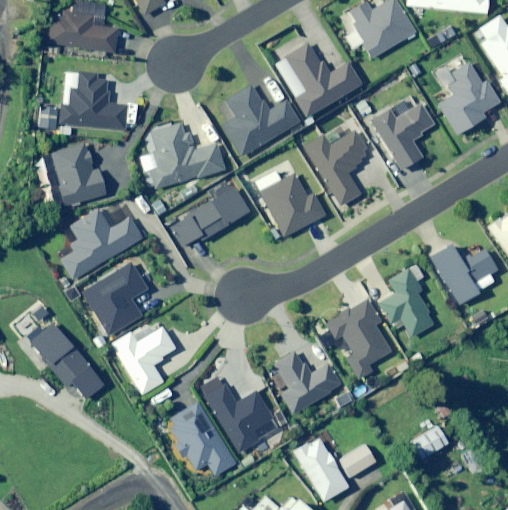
[(106,2),(92,0),(77,0),(75,12),(64,11),(63,16),(52,15),(49,42),(114,51),(117,28),(103,27),(104,20),(106,2)]
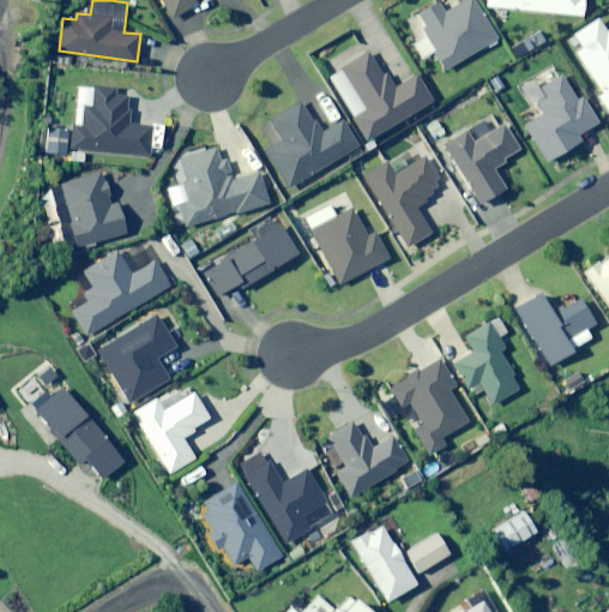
[(162,0),(173,17),(198,3),(197,0),(162,0)]
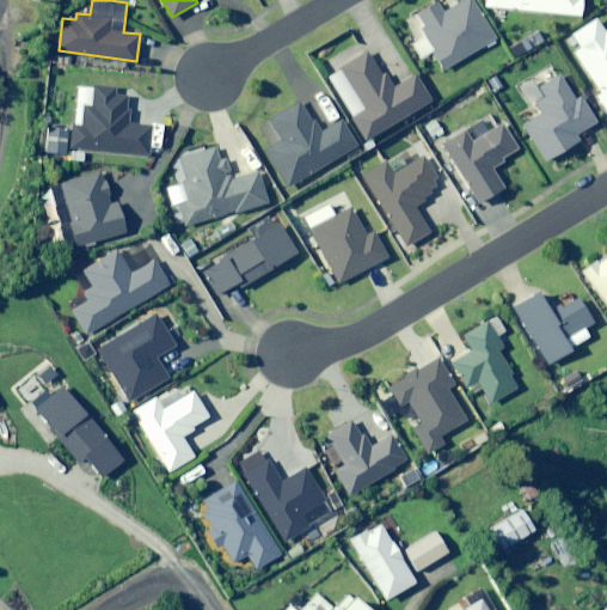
[(496,37),(473,0),(464,0),(446,11),(439,0),(416,13),(428,35),(414,43),(423,58),(434,50),(445,68),(496,37)]
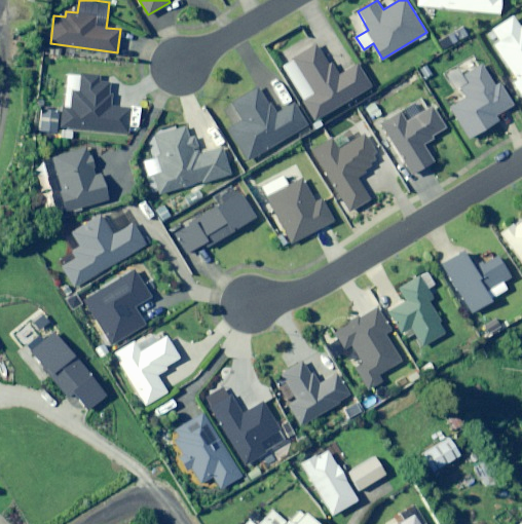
[(419,0),(419,5),(499,12),(500,0),(419,0)]
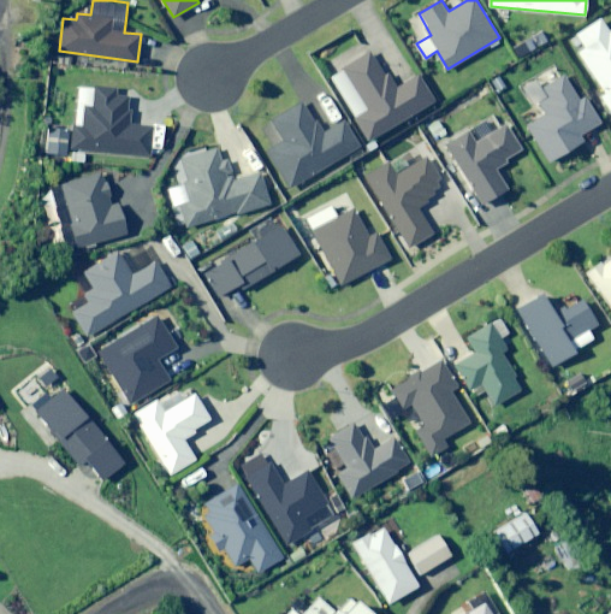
[(610,31),(601,18),(570,39),(605,92),(600,95),(610,111),(610,31)]
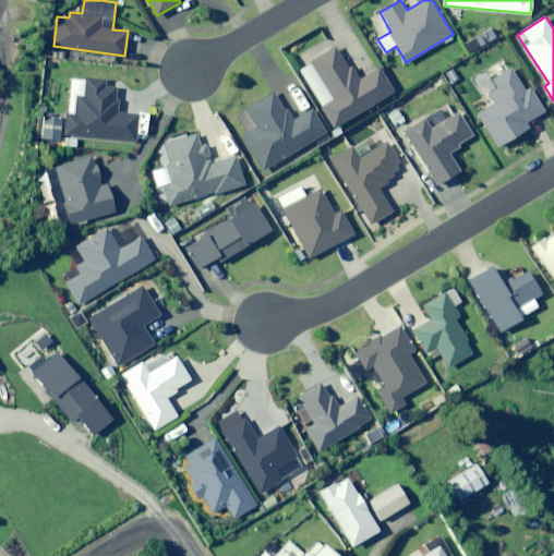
[(466,39),(471,50),(498,36),(492,25),(466,39)]
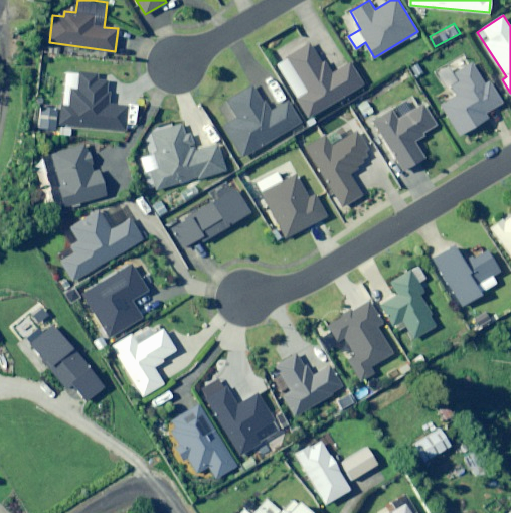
[(322,61),(312,43),(288,57),(307,92),(297,98),(308,117),(363,84),(350,62),(332,73),(325,60),(322,61)]
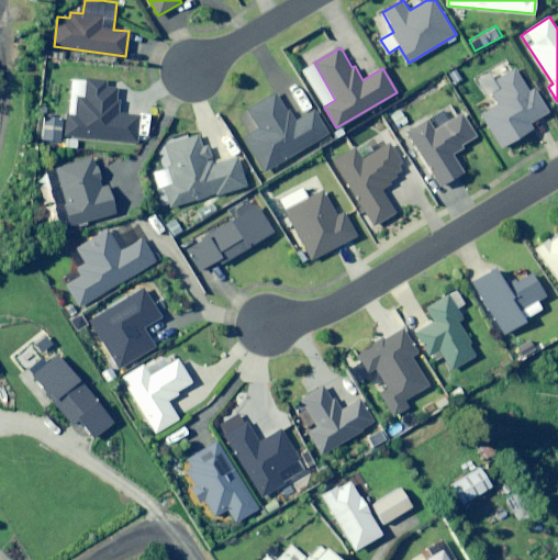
[(529,91),(515,69),(495,80),(501,89),(493,93),(499,103),(481,113),(501,147),(531,129),(528,124),(548,112),(534,88),(529,91)]
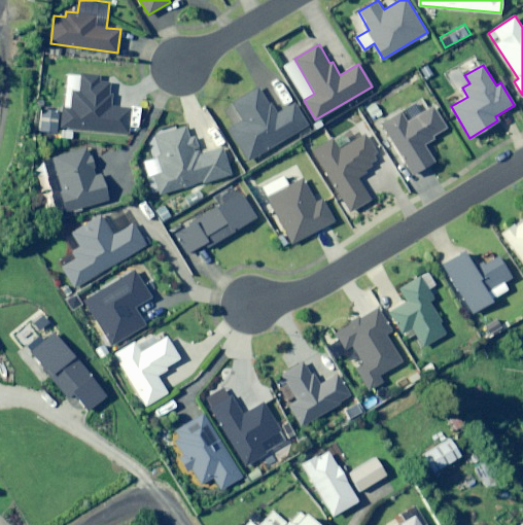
[(100,75),(80,73),(79,92),(72,91),(70,107),(65,106),(63,127),(129,134),(131,107),(111,106),(113,82),(99,81),(100,75)]
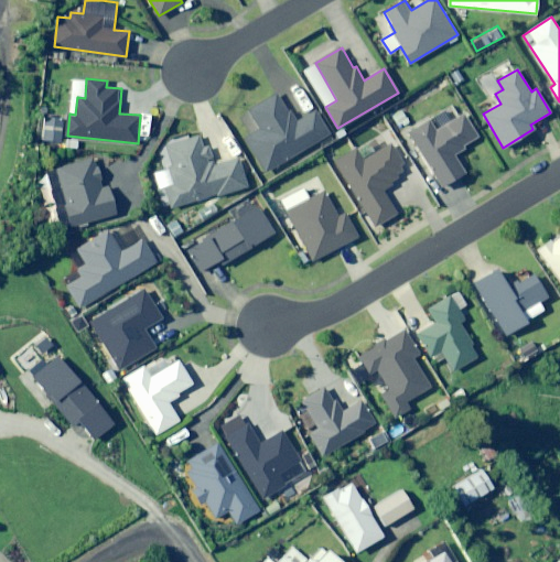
[(295,122),(278,93),(249,110),(260,129),(245,138),(265,172),(331,133),(316,109),(295,122)]
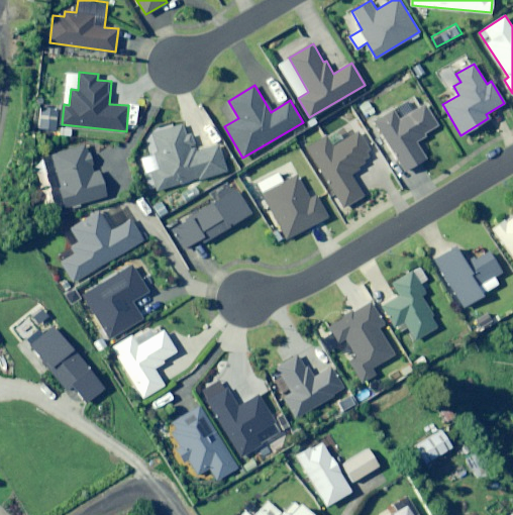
[(438,124),(426,104),(401,119),(395,109),(375,122),(405,171),(428,157),(417,138),(438,124)]
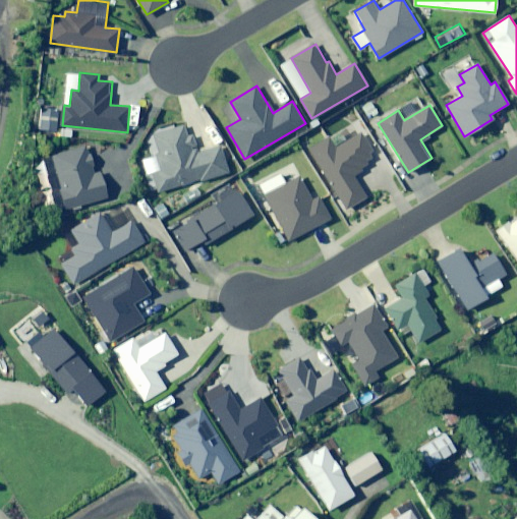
[(57,129),(58,108),(41,107),(40,128),(57,129)]
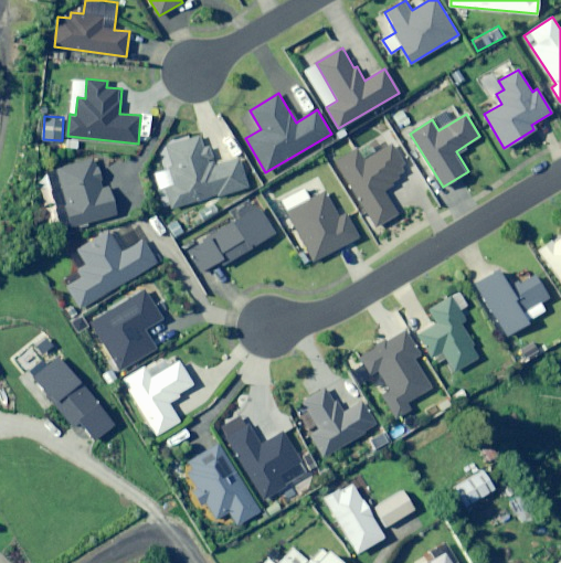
[(210,167),(201,136),(167,146),(173,167),(156,172),(160,189),(165,188),(171,208),(218,193),(218,195),(247,187),(239,158),(210,167)]
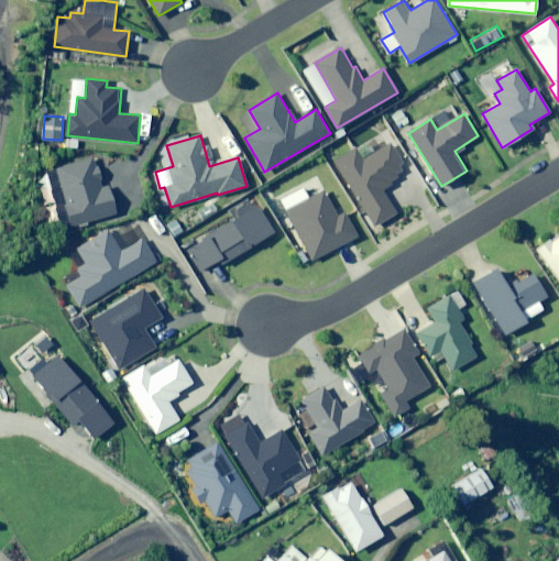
[(396,173),(402,169),(398,163),(405,160),(394,141),(364,160),(358,147),(335,162),(374,227),(397,212),(383,190),(391,186),(388,184),(394,179),(393,177),(397,175),(396,173)]
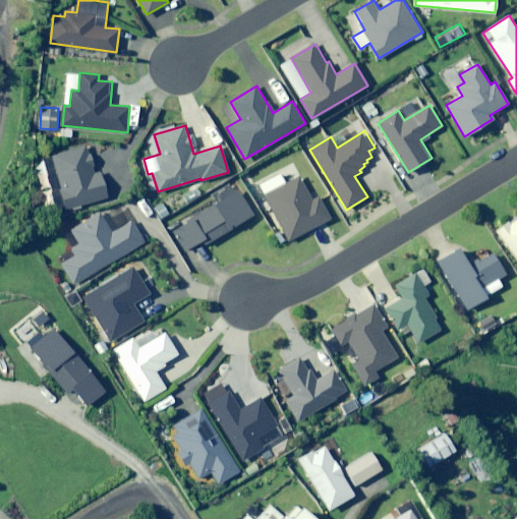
[(92,174),(84,146),(44,156),(58,210),(107,197),(101,172),(92,174)]
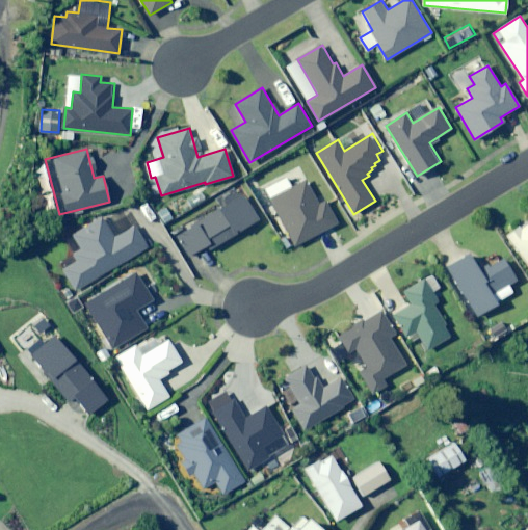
[(317,205),(306,181),(293,186),(287,174),(263,185),(287,233),(280,236),(286,249),(337,223),(324,201),(317,205)]
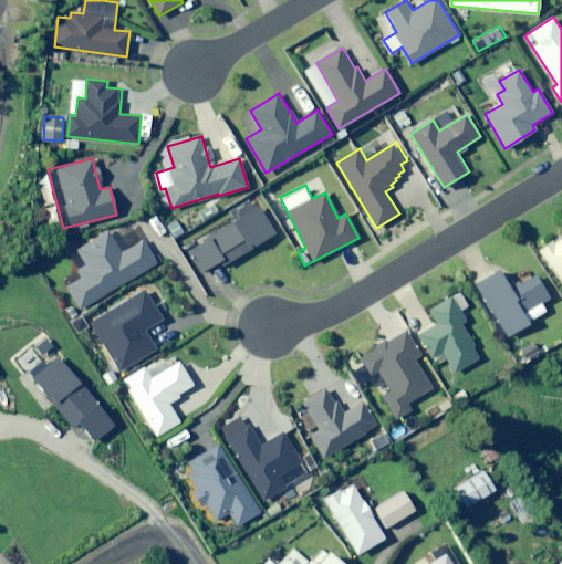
[(274,233),(253,199),(233,212),(238,219),(188,251),(201,272),(221,260),(225,264),(274,233)]
